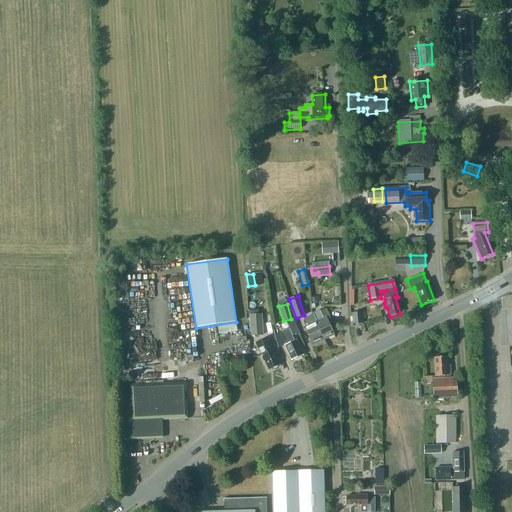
[(322,319),(315,322),(314,322),(322,340),(333,335),(325,317),(326,317),(323,310),(319,312),(322,319)]
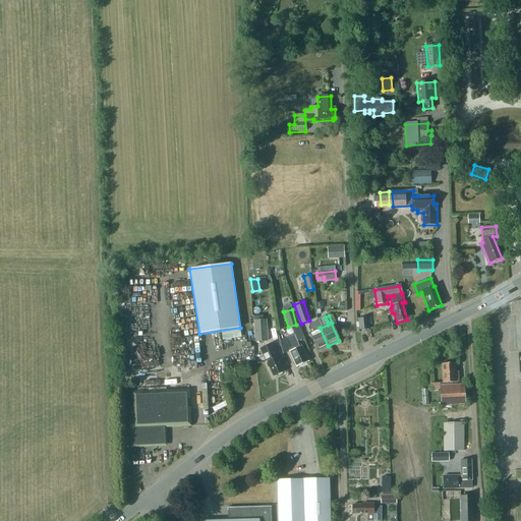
[(358,319),(359,330),(368,330),(367,319),(358,319)]
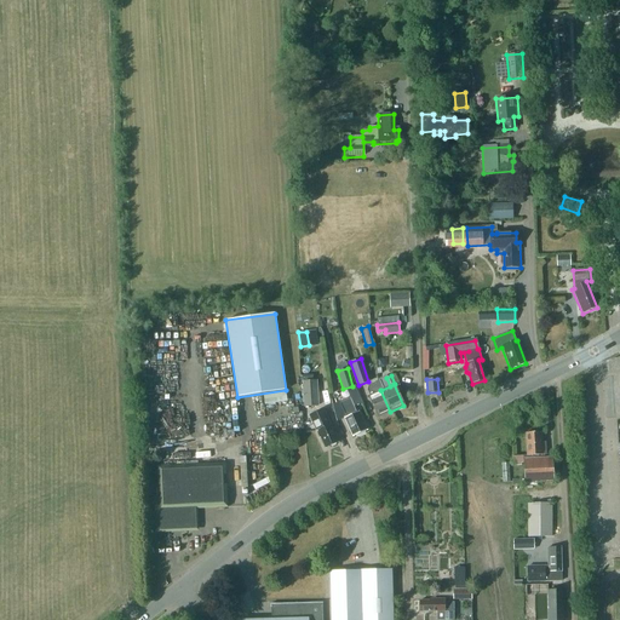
[(315,407),(319,407),(317,380),(303,382),(304,407),(315,407)]
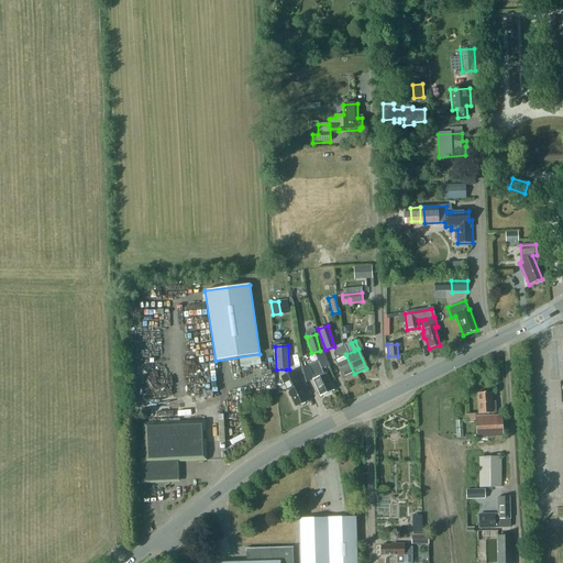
[(345,354),(346,354),(343,346),(339,349),(342,356),(333,360),(341,379),(354,374),(345,354)]
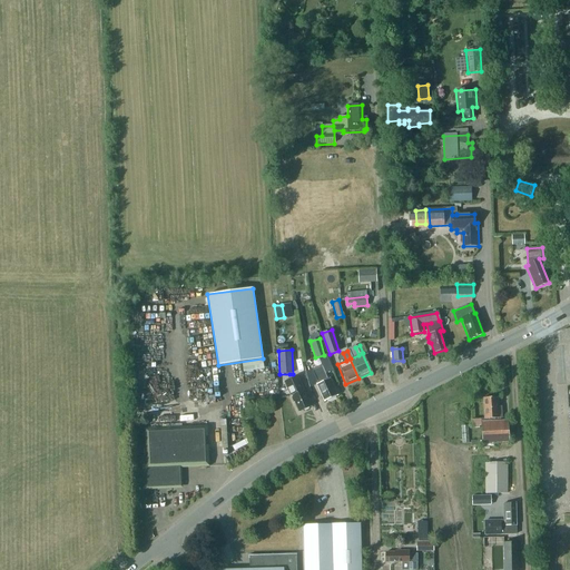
[(324,355),(318,359),(322,366),(328,363),(330,362),(327,356),(325,357),(324,355)]
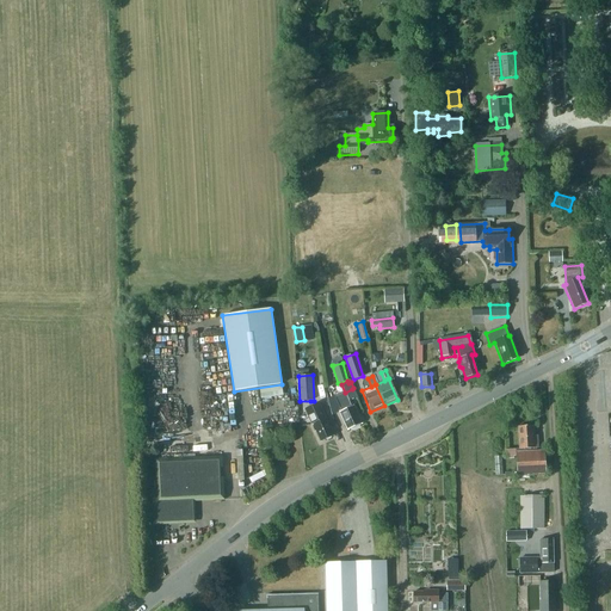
[(282,386),(259,388),(261,399),(283,396),(282,386)]
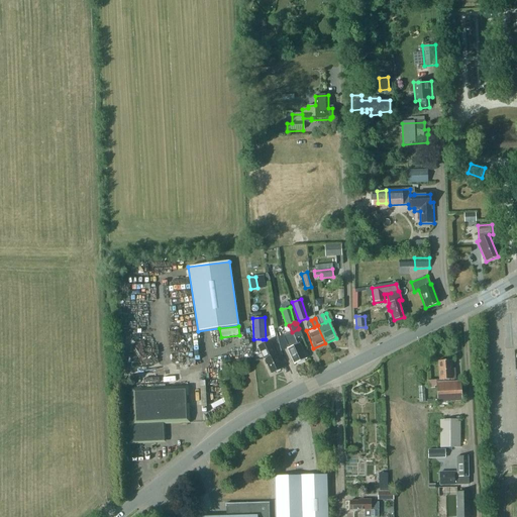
[(288,347),(287,348),(293,364),(304,358),(298,343),(296,344),(294,338),(301,335),(298,329),(292,332),(283,336),(288,347)]
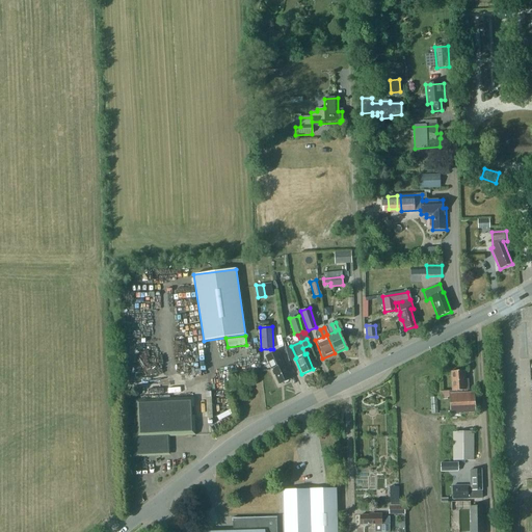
[(271,367),(269,368),(273,376),(274,375),(278,384),(290,379),(283,364),(282,365),(276,353),(266,357),(271,367)]
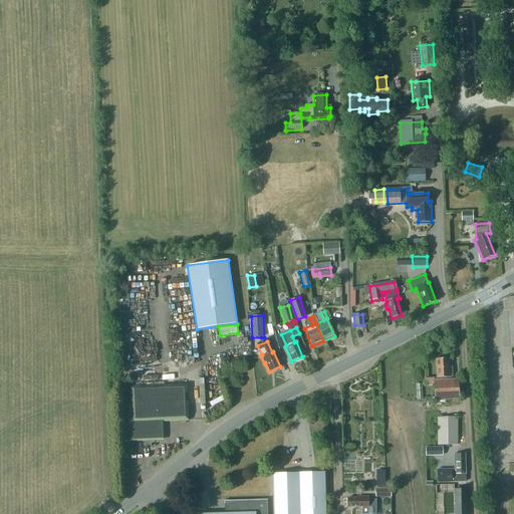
[(436,381),(433,381),(434,401),(436,401),(445,400),(458,399),(457,380),(446,380),(446,377),(451,377),(451,367),(448,367),(447,359),(435,359),(436,381)]
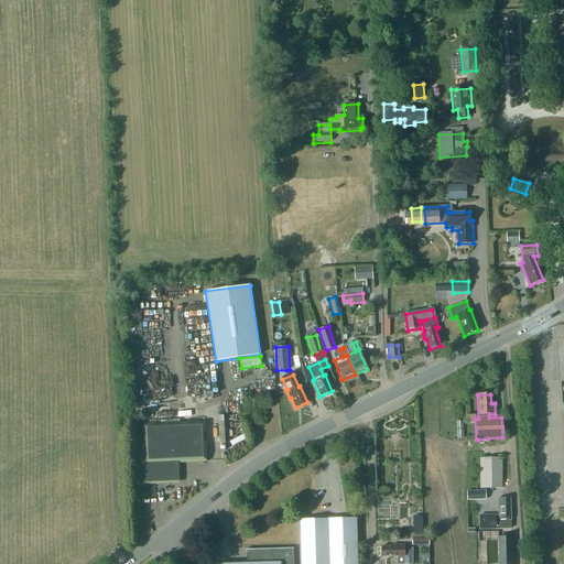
[(145,424),(147,453),(142,453),(142,461),(143,461),(144,483),(181,481),(180,462),(208,461),(207,441),(205,441),(205,432),(207,432),(207,422),(145,424)]
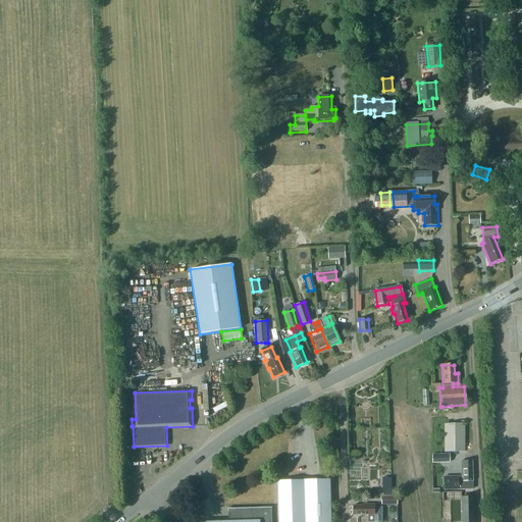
[(444,431),(445,453),(464,453),(464,430),(444,431)]
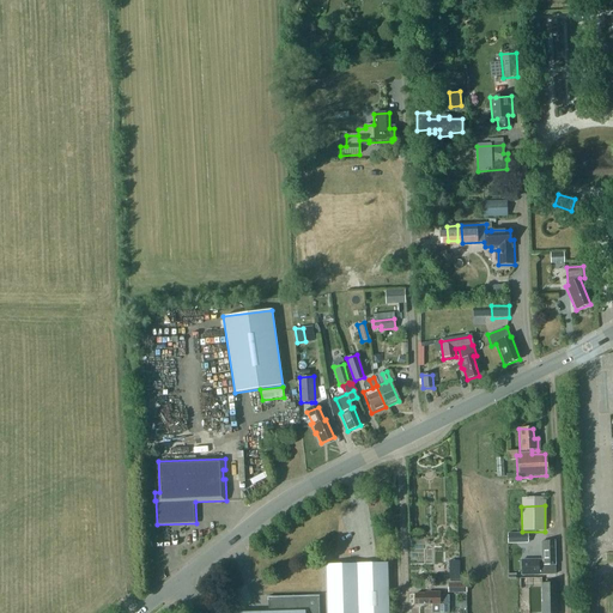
[(540,542),(541,560),(521,562),(521,576),(553,575),(553,560),(553,542),(540,542)]
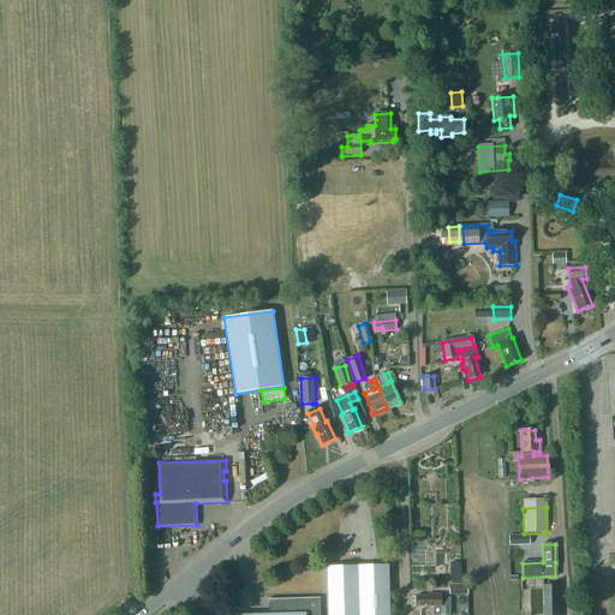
[(389,614),(388,567),(327,568),(328,614),(389,614)]
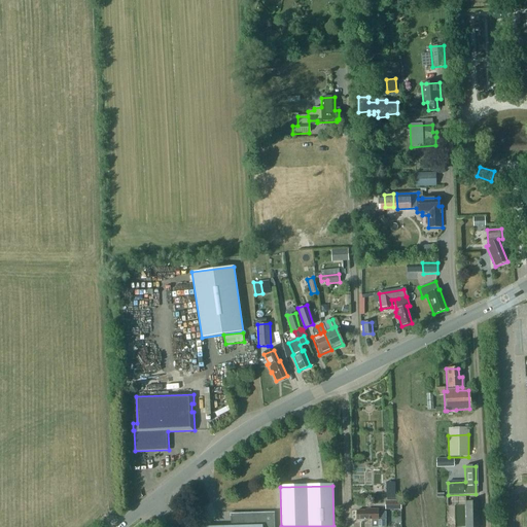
[(385,510),(394,510),(394,524),(400,523),(400,510),(400,501),(395,501),(395,497),(385,498),(385,510)]
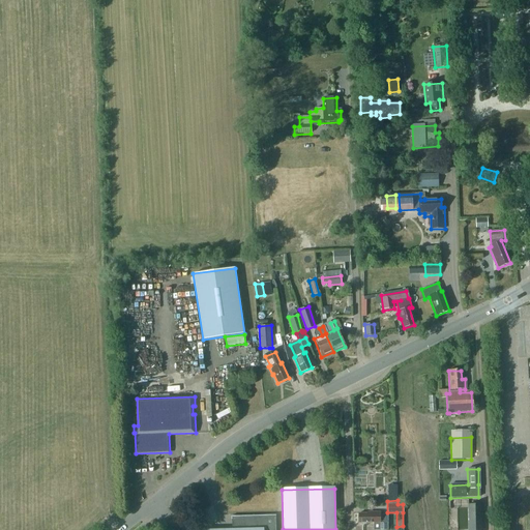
[(469,523),(473,522),(473,529),(479,529),(479,522),(481,522),(480,506),(468,506),(469,523)]
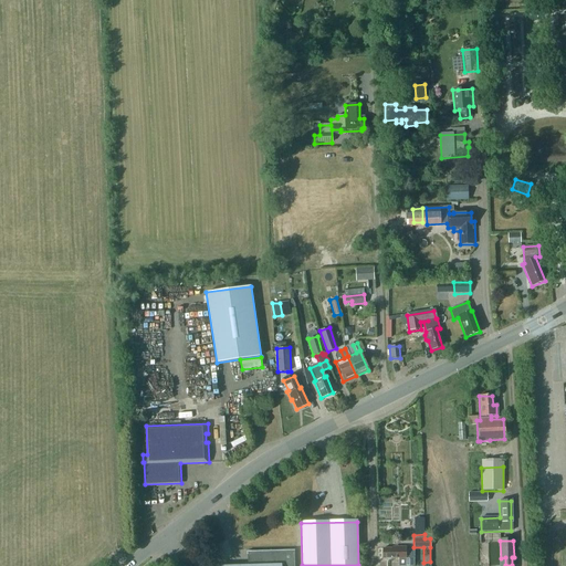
[(381,548),(383,559),(399,559),(399,565),(412,565),(413,549),(406,551),(406,547),(398,547),(398,548),(381,548)]
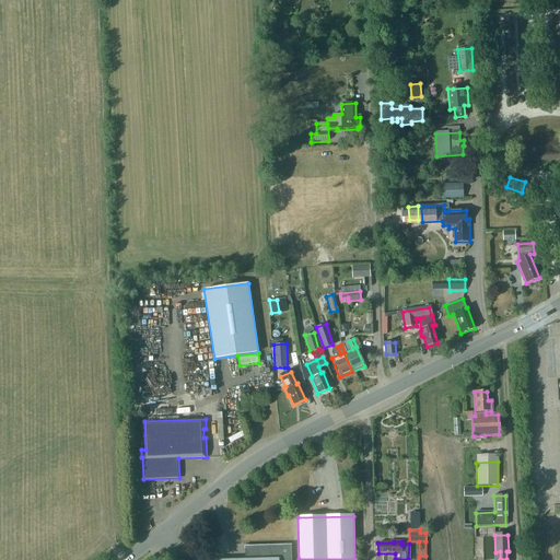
[(290,559),(290,546),(244,547),(244,559),(224,559),(290,559)]
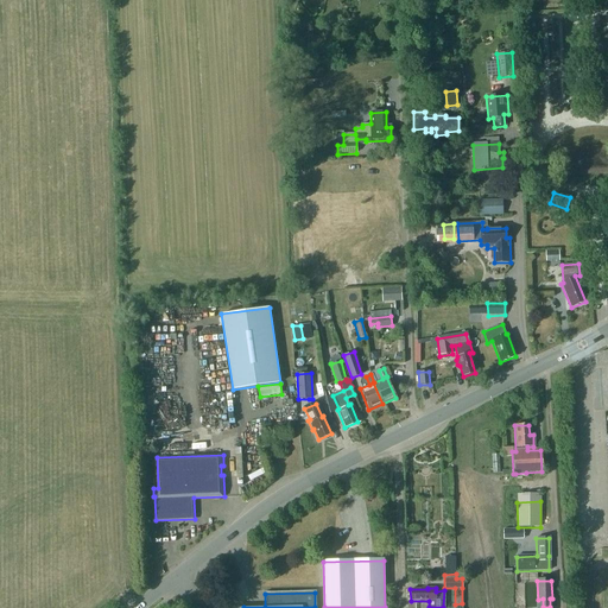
[(517,597),(517,607),(515,607),(534,607),(534,597),(517,597)]
